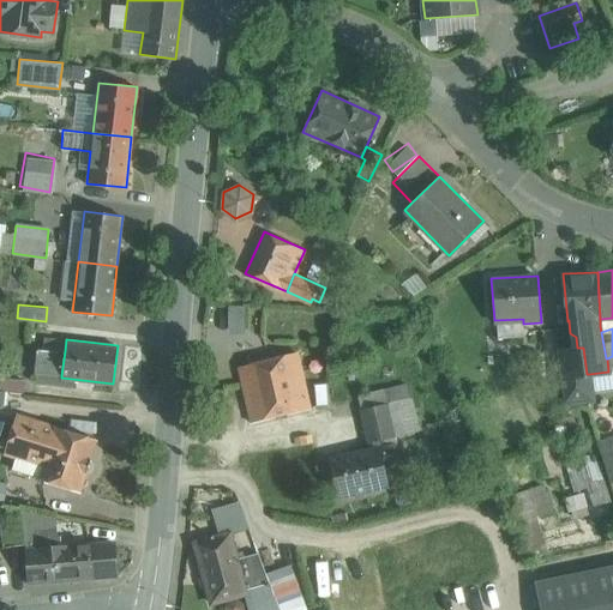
[(557,350),(558,355),(564,402),(592,398),(589,374),(587,374),(583,348),(577,348),(557,350)]
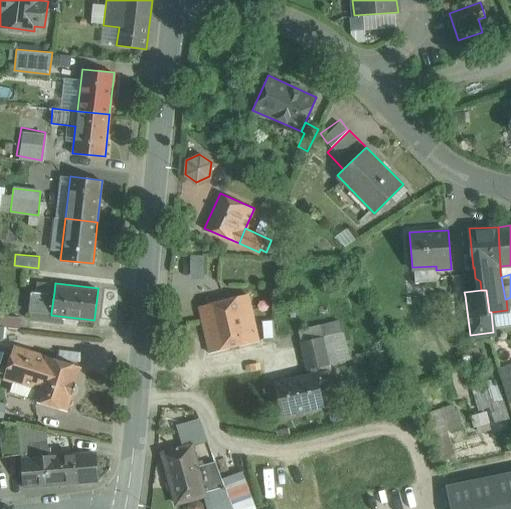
[(54,293),(31,291),(28,310),(51,313),(54,293)]
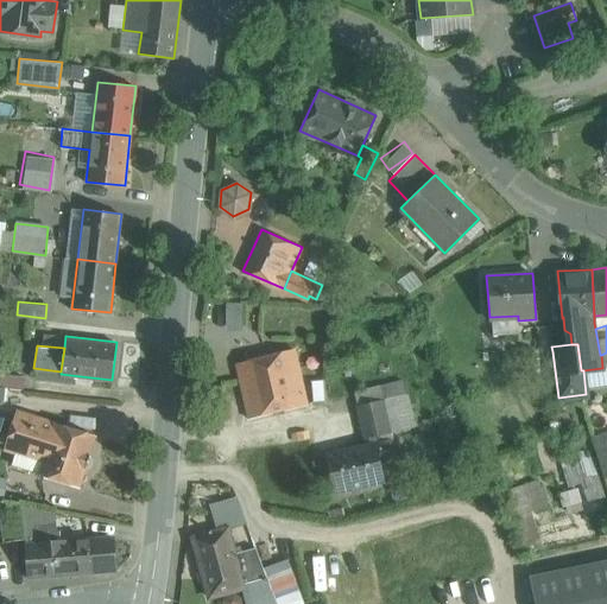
[(295,348),(235,362),(248,417),(308,404),(295,348)]
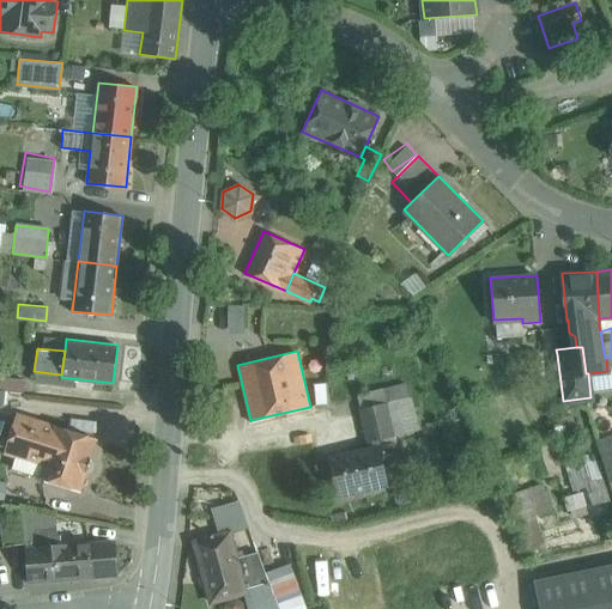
[(24,378),(0,376),(0,389),(23,391),(24,378)]
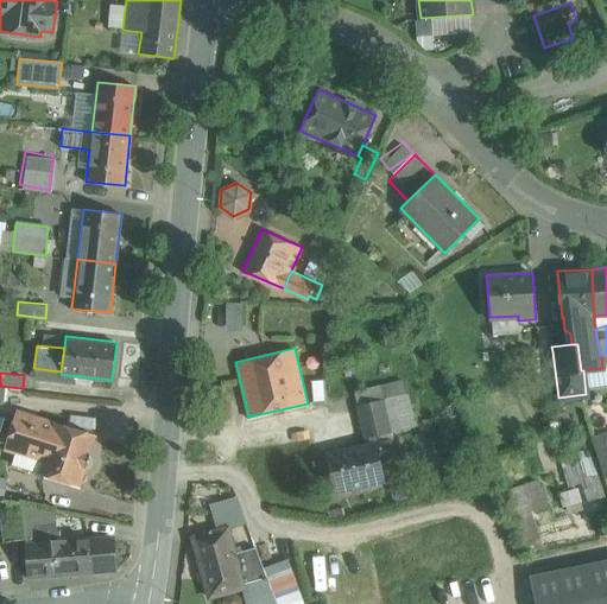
[(399,381),(354,392),(356,406),(383,399),(386,414),(390,431),(410,426),(399,381)]
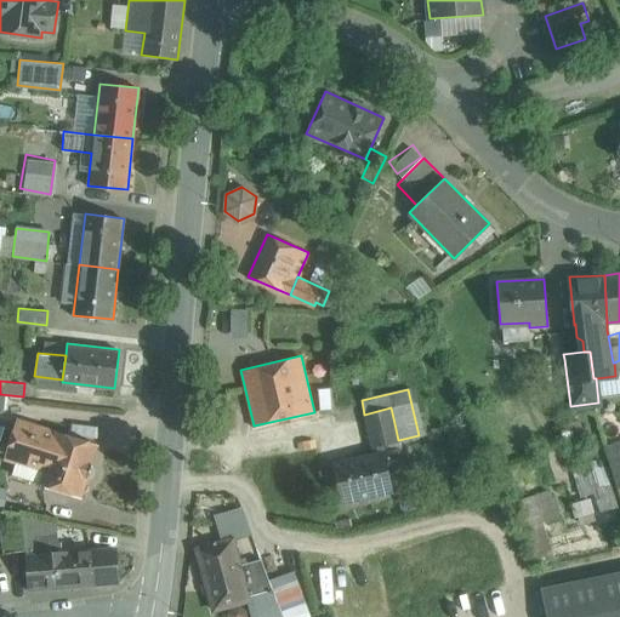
[(391,407),(364,415),(368,429),(394,423),(391,407)]
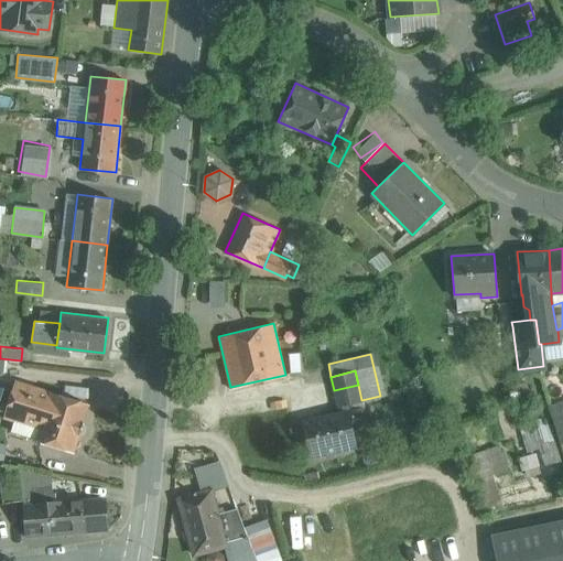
[(88,403),(51,392),(50,395),(18,384),(15,390),(9,413),(8,416),(15,418),(11,430),(36,438),(35,440),(74,452),(88,403)]
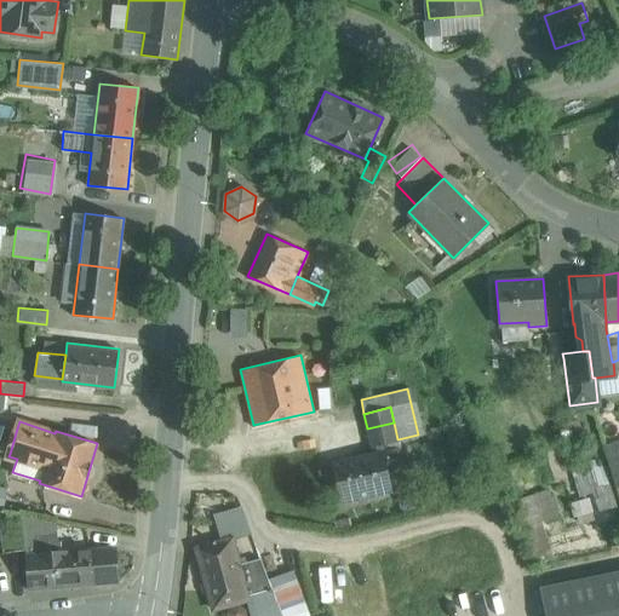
[(394,422),(367,429),(373,454),(382,452),(379,443),(397,439),(394,422)]
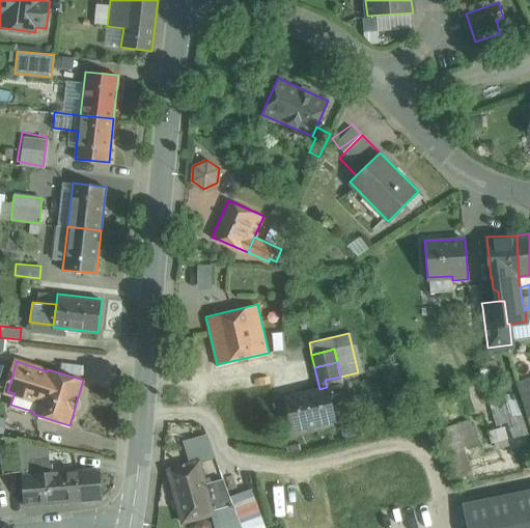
[(2,363),(0,370),(0,386),(8,389),(15,367),(2,363)]
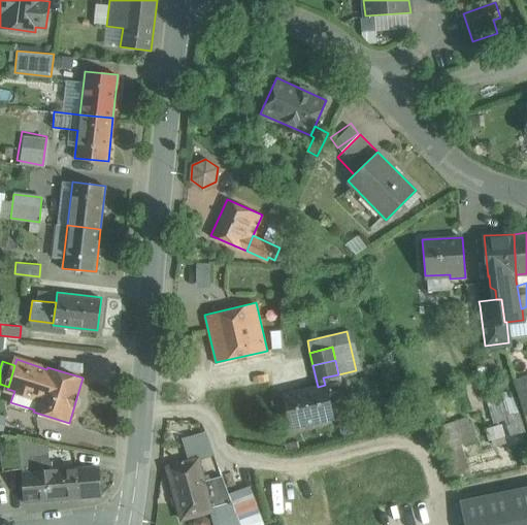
[(526,373),(513,379),(523,411),(526,409),(526,373)]
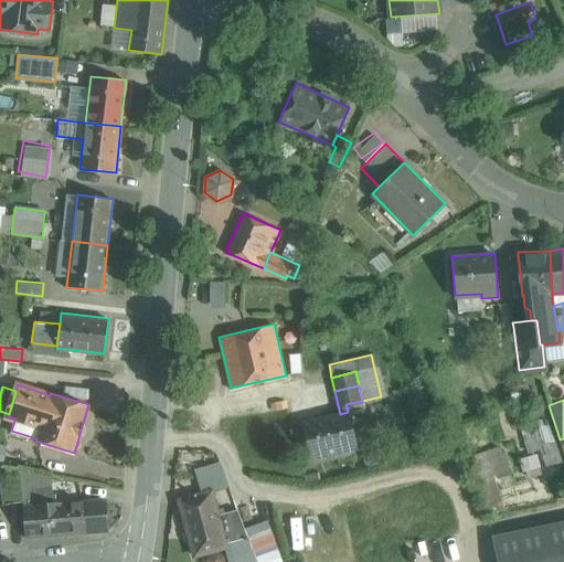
[(340,414),(302,423),(311,457),(357,446),(348,412),(340,414)]
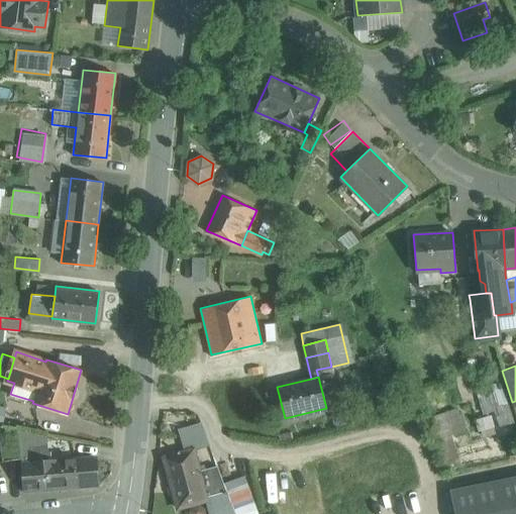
[(479,398),(483,412),(495,408),(507,405),(502,391),(479,398)]
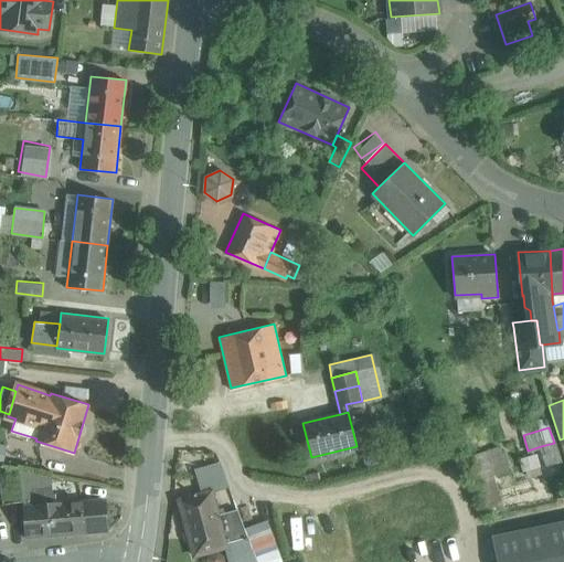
[(554,443),(541,446),(546,464),(560,460),(554,443)]
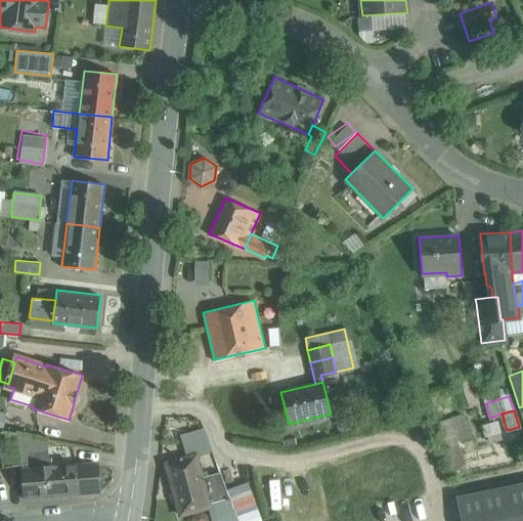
[(450,417),(459,441),(471,437),(464,413),(450,417)]
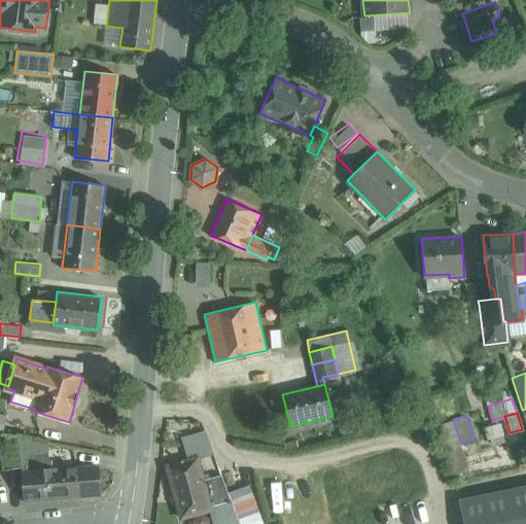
[(453,419),(436,424),(454,479),(470,473),(461,444),(453,419)]
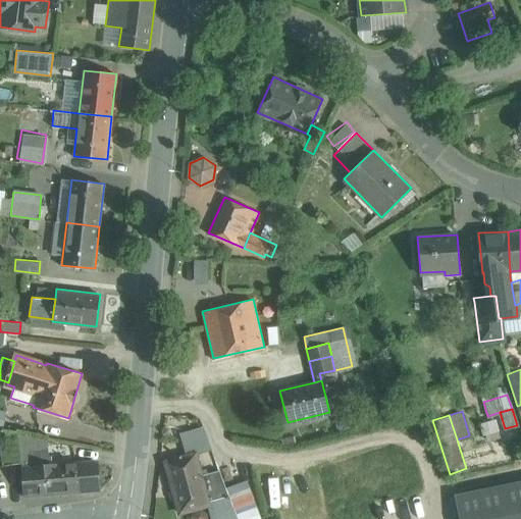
[(479,420),(481,431),(497,427),(495,416),(479,420)]
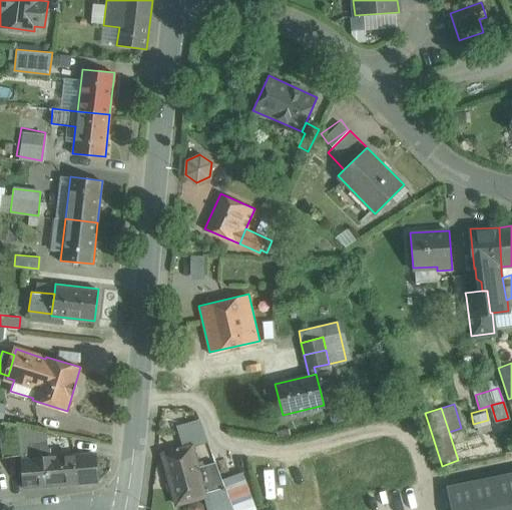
[(19,425),(0,421),(0,442),(2,457),(21,455),(20,449),(19,425)]
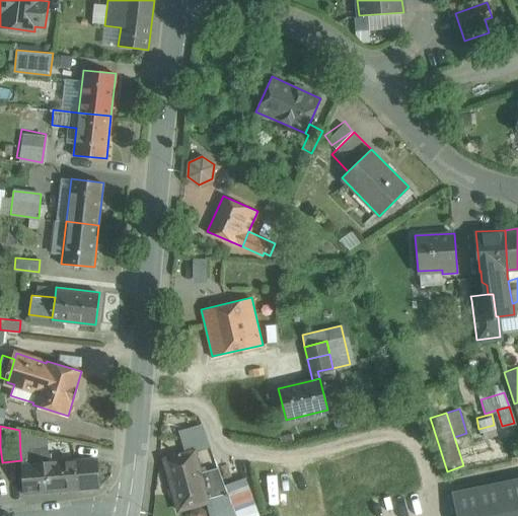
[(45,435),(19,430),(20,454),(47,452),(47,440),(45,439),(45,435)]
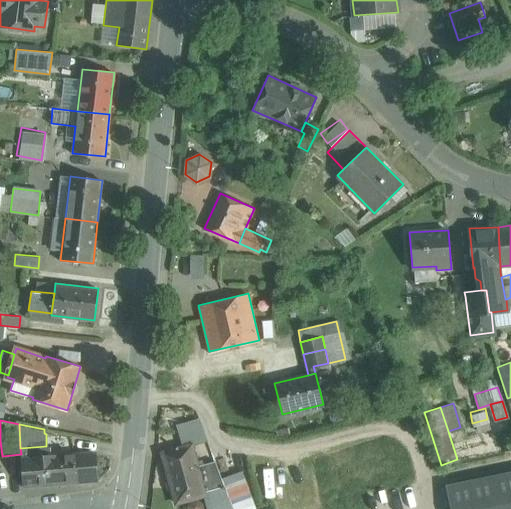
[(191,444),(162,452),(176,502),(204,494),(204,491),(195,459),(191,444)]
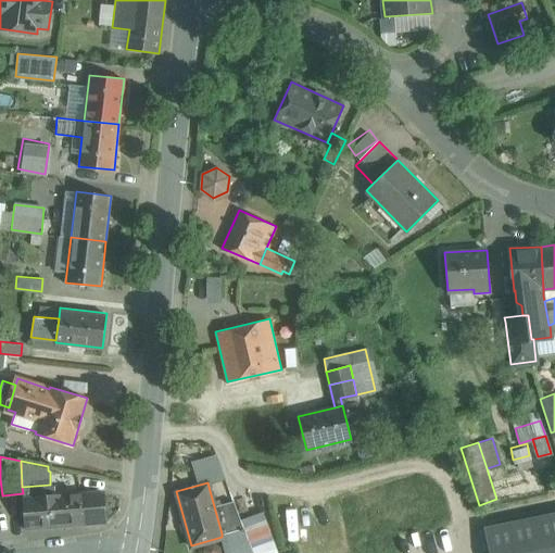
[(353,484),(268,504),(279,551),(363,530),(353,484)]
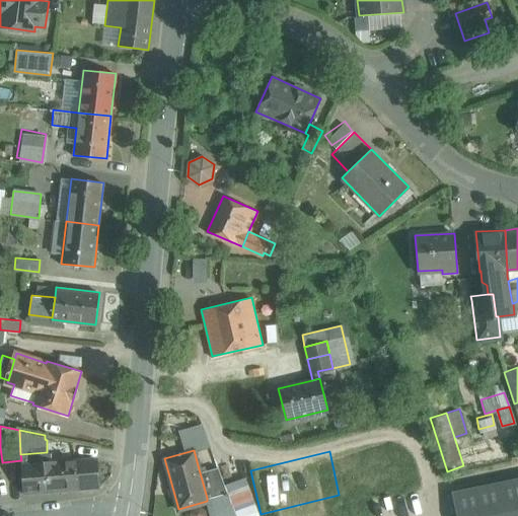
[(47,452),(20,454),(21,460),(21,465),(39,463),(48,462),(47,452)]
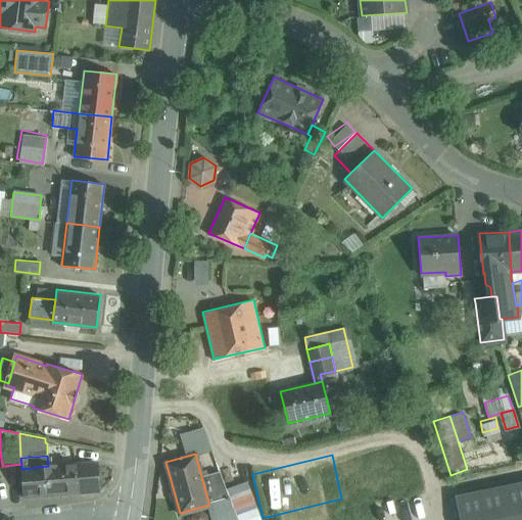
[(48,466),(39,467),(21,469),(24,495),(99,489),(96,462),(48,466)]
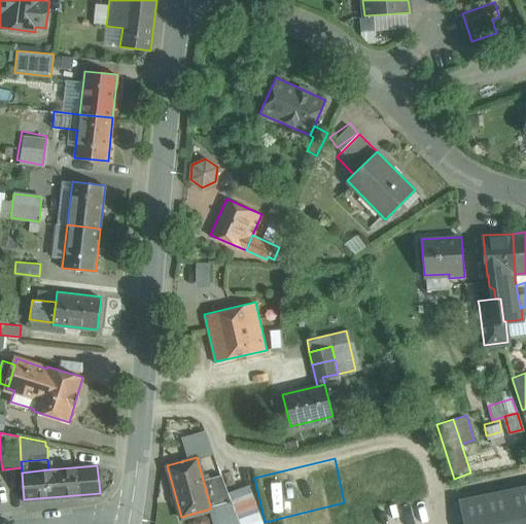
[(221,474),(204,479),(202,473),(201,473),(210,505),(231,500),(221,474)]
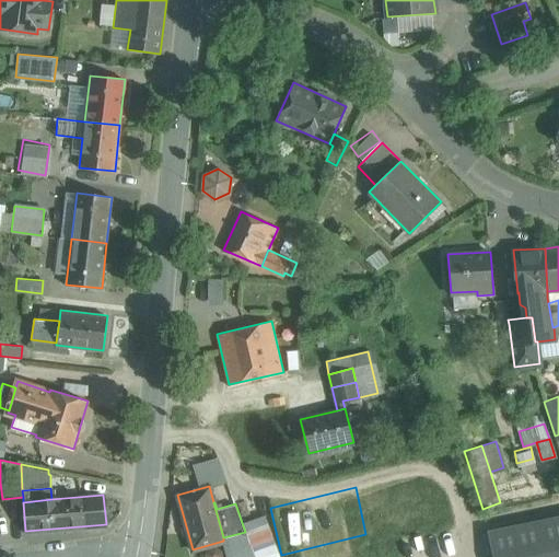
[(558,556),(558,511),(485,525),(490,556),(558,556)]
